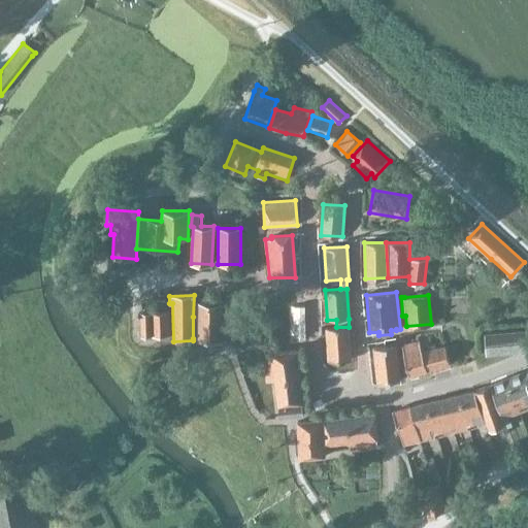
[(222,340),(223,302),(196,302),(196,317),(193,317),(193,338),(198,338),(198,340),(222,340)]
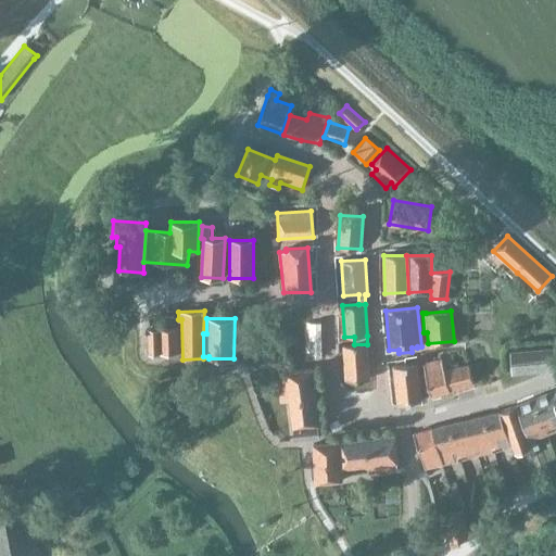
[(320,321),(304,323),(306,361),(323,359),(320,321)]
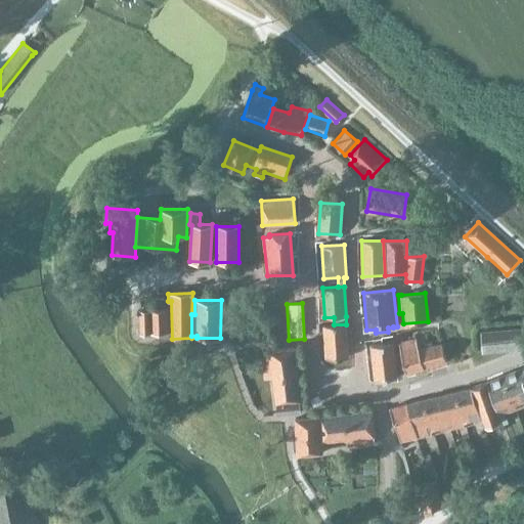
[(169,333),(168,310),(140,309),(140,334),(169,333)]
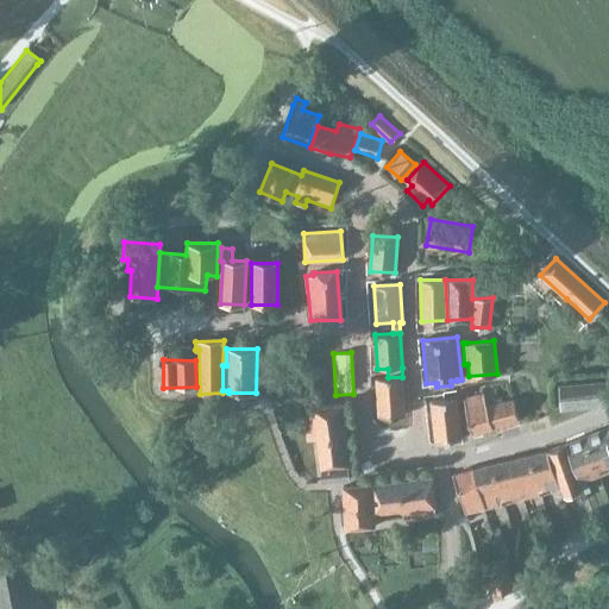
[(388,377),(376,378),(378,416),(405,414),(402,377),(388,377)]
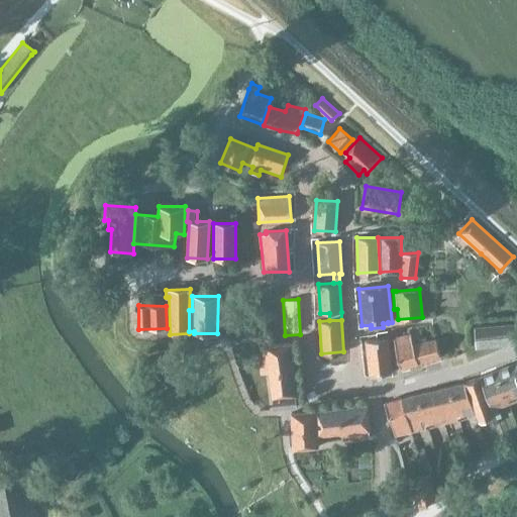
[(516,323),(476,327),(477,345),(516,342),(516,323)]
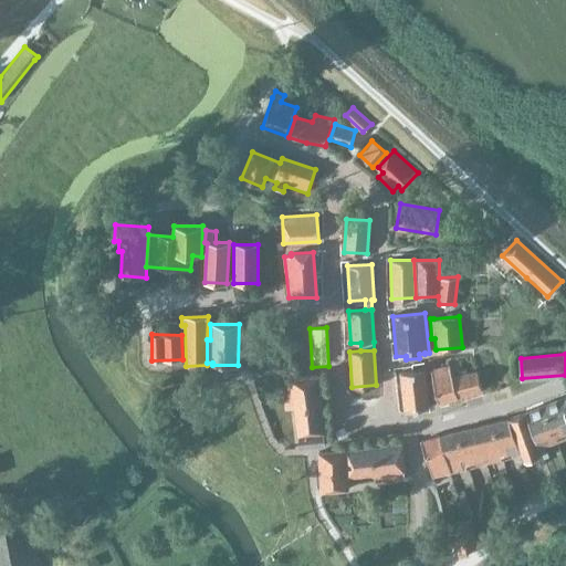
[(430,369),(438,402),(458,397),(452,377),(449,365),(430,369)]
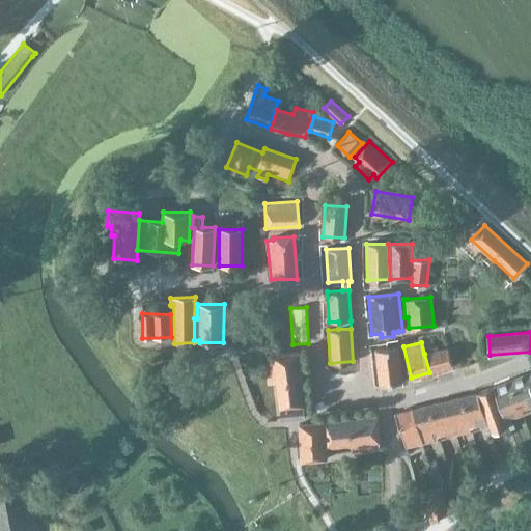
[(402,383),(398,346),(375,350),(380,385),(402,383)]
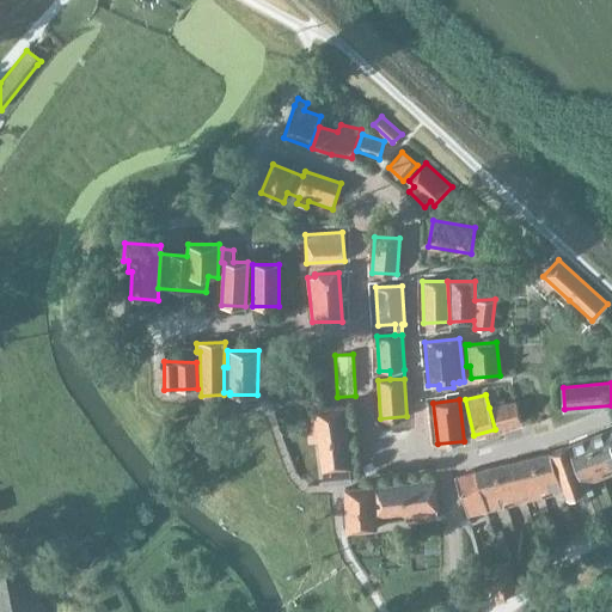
[(516,401),(489,408),(495,429),(521,423),(516,401)]
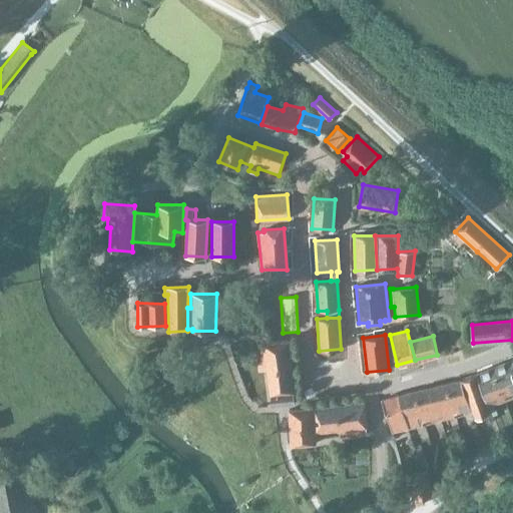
[(259,371),(267,369),(271,395),(294,392),(288,341),(263,344),(264,349),(255,351),(259,371)]
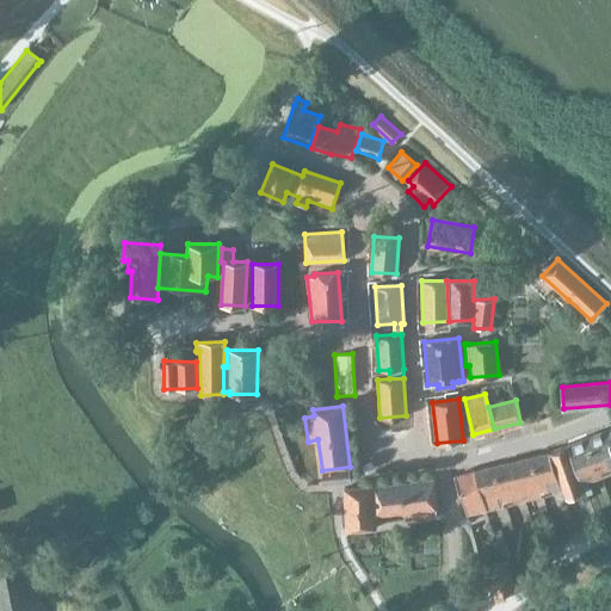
[(610,427),(586,438),(602,475),(610,471),(610,427)]
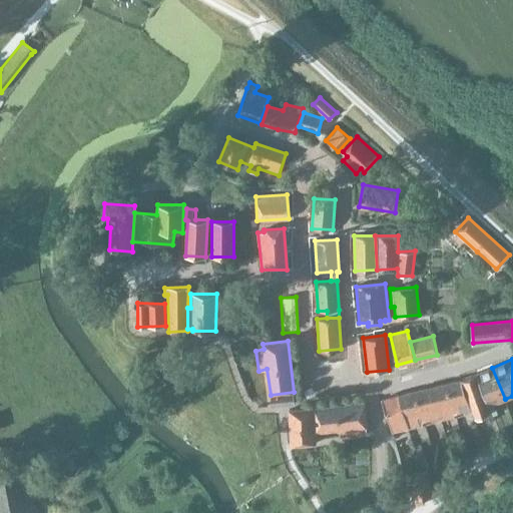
[(492,416),(498,413),(495,407),(493,404),(505,399),(492,368),(464,380),(472,412),(475,419),(487,414),(490,421),(494,419),(492,416)]
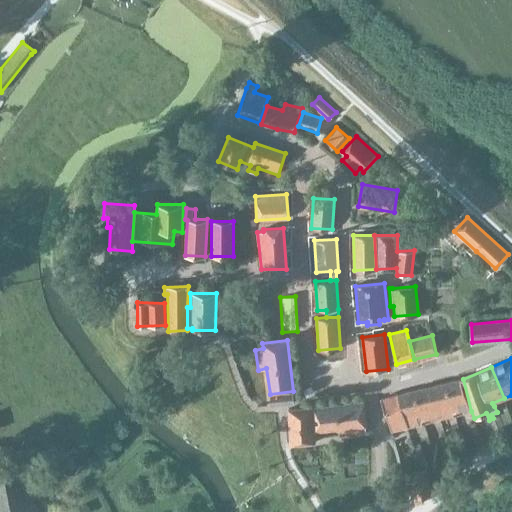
[(455,415),(471,411),(463,379),(461,379),(460,379),(447,382),(455,415)]
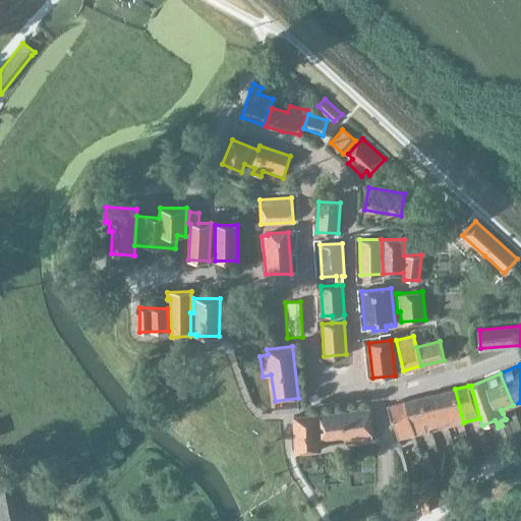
[(447,426),(463,422),(455,389),(439,393),(447,426)]
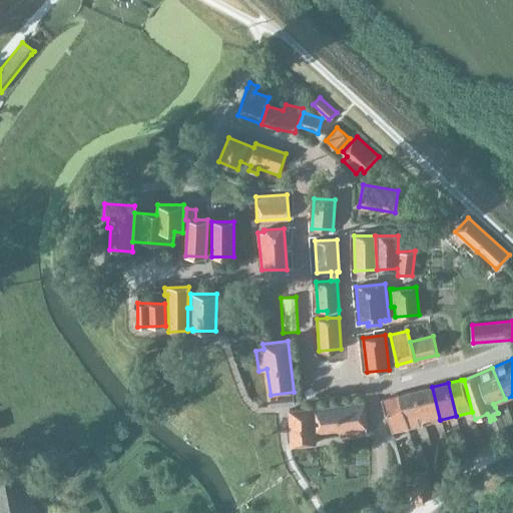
[(425,424),(440,420),(432,387),(417,391),(425,424)]
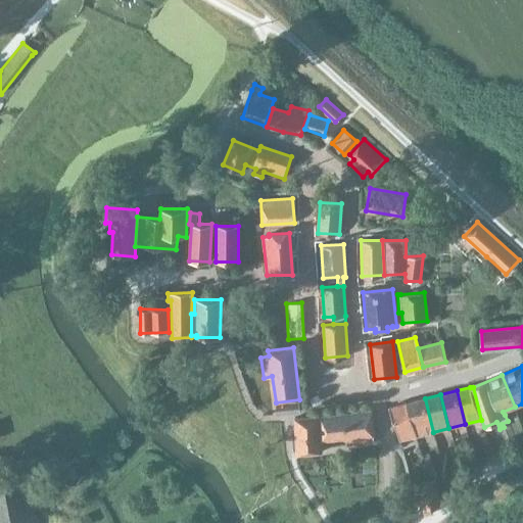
[(425,398),(408,403),(416,436),(433,432),(425,398)]
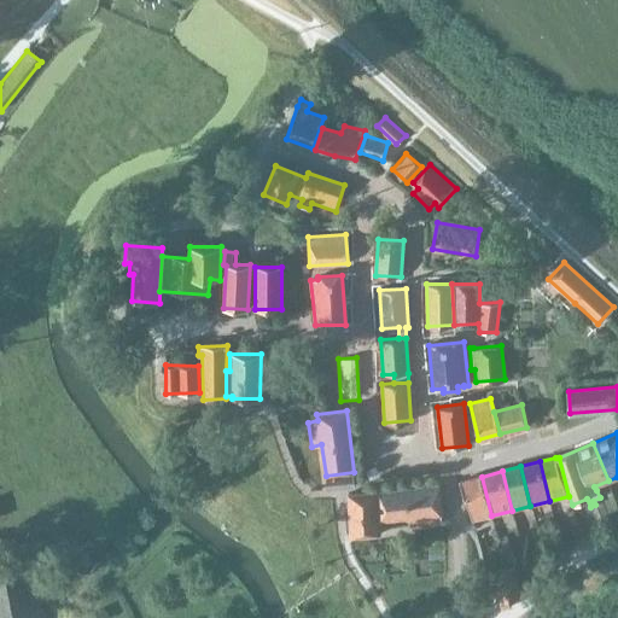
[(354,472),(326,476),(327,490),(355,487),(354,472)]
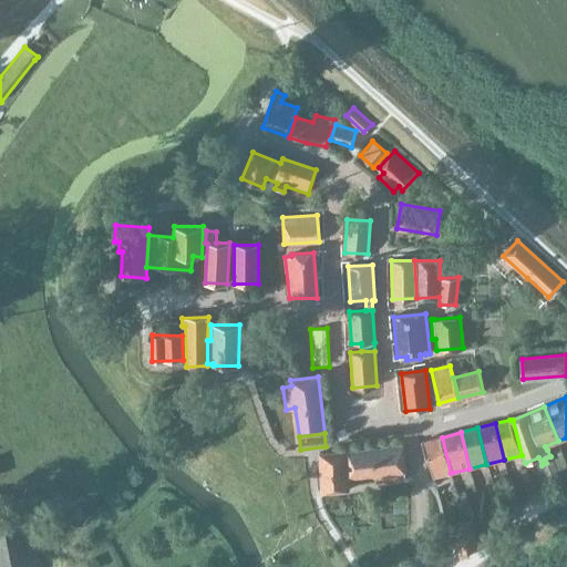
[(433,477),(451,473),(442,437),(421,442),(433,477)]
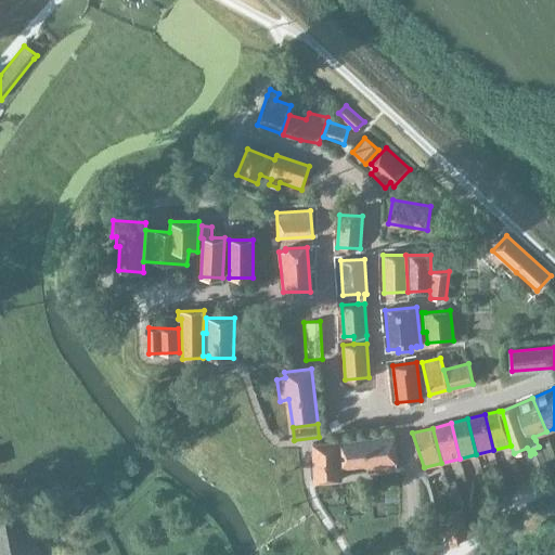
[(364,438),(366,466),(368,473),(397,469),(394,436),(364,438)]
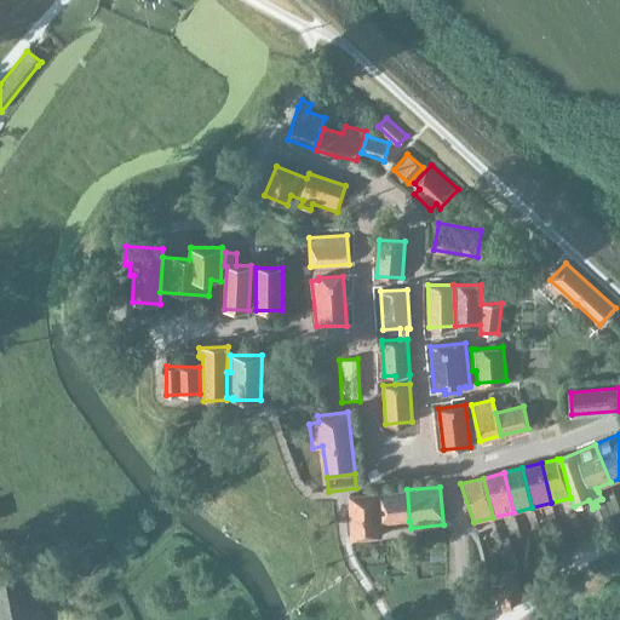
[(382,523),(409,521),(407,489),(378,492),(382,523)]
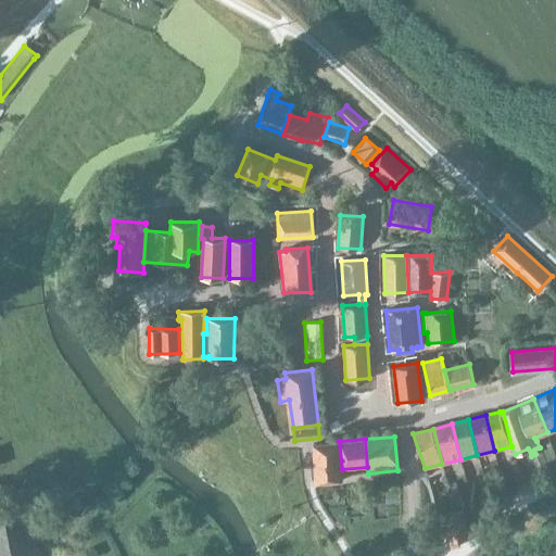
[(339,441),(313,443),(316,482),(343,480),(342,469),(339,441)]
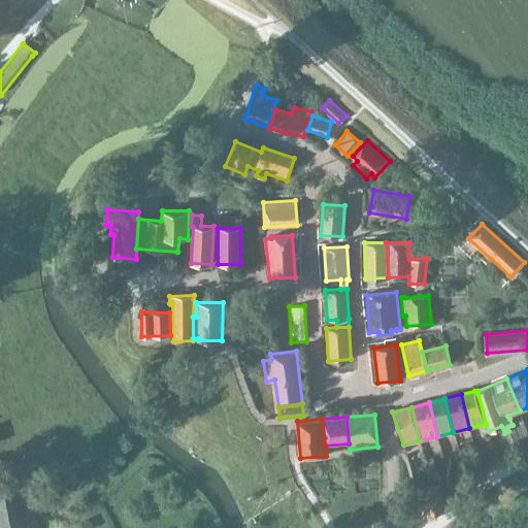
[(427,521),(437,519),(435,512),(446,508),(440,484),(419,489),(425,514),(427,521)]
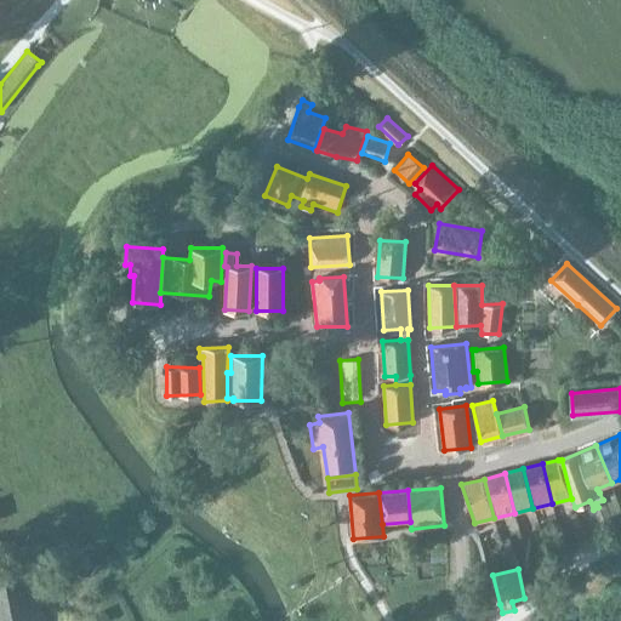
[(0,620),(50,620),(18,587),(15,591),(0,577),(0,620)]
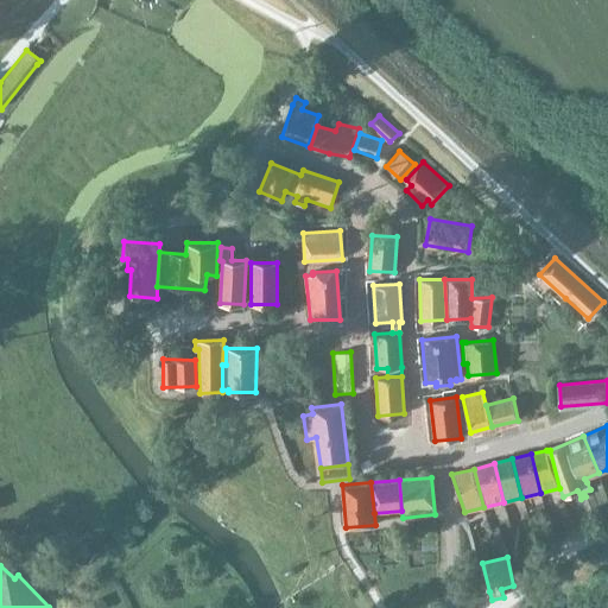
[(112,596),(100,596),(100,606),(112,606),(112,596)]
